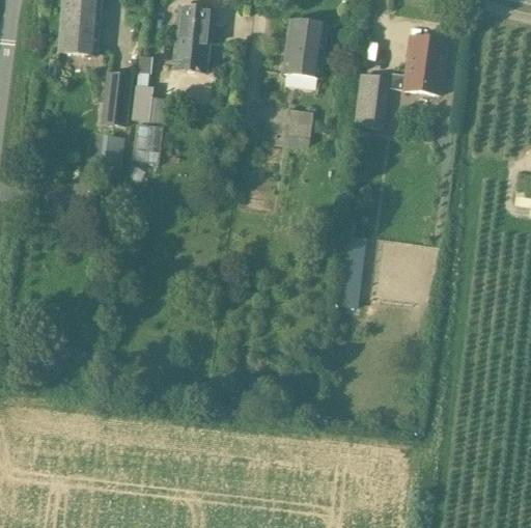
[(63,0),(59,52),(96,55),(101,0),(63,0)]
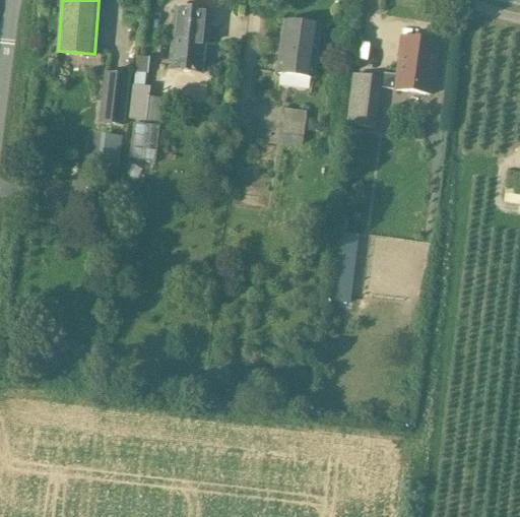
[(208,39),(210,23),(206,23),(208,8),(177,5),(170,67),(202,71),(205,38),(208,39)]
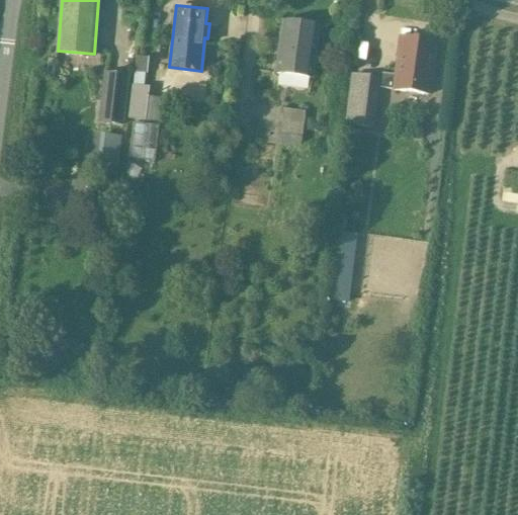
[(283,19),(276,70),(312,75),(319,24),(283,19)]
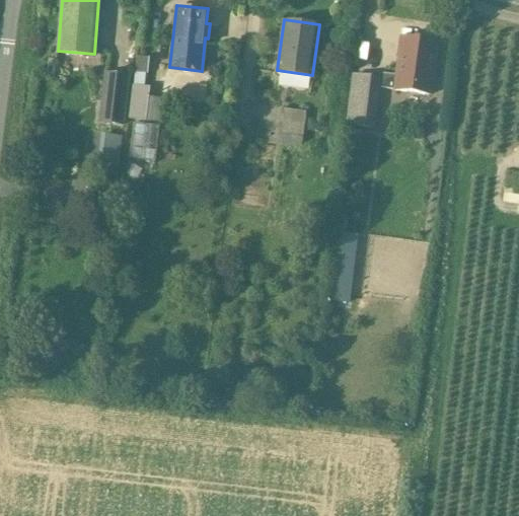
[(380,85),(394,86),(431,91),(438,41),(401,35),(396,71),(379,69),(379,73),(352,71),(347,121),(376,125),(380,85)]
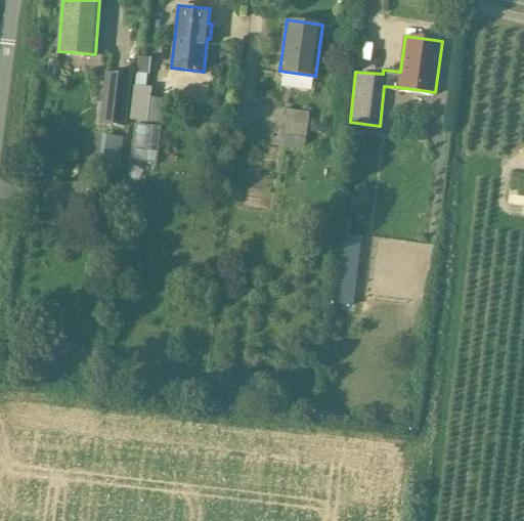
[(137,54),(136,71),(146,72),(148,73),(150,56),(137,54)]
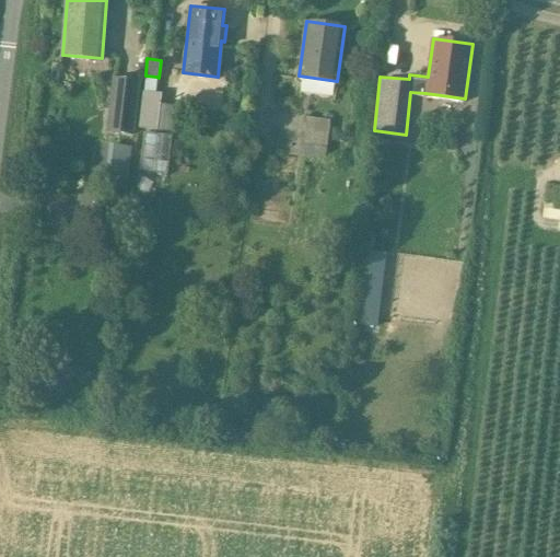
[(142,91),(138,128),(171,131),(174,104),(160,102),(161,92),(154,92),(156,77),(146,76),(143,91),(142,91)]
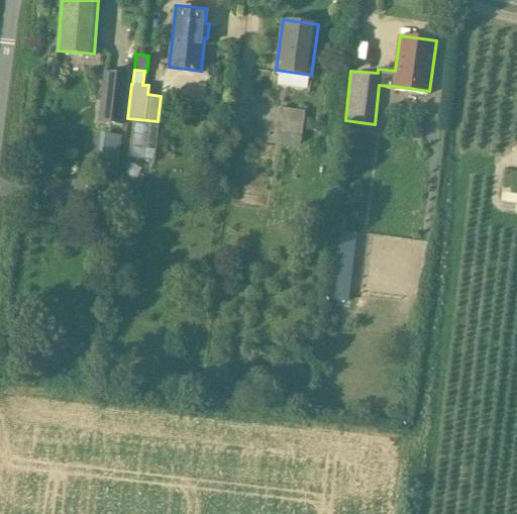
[(96,120),(122,123),(128,74),(102,71),(96,120)]
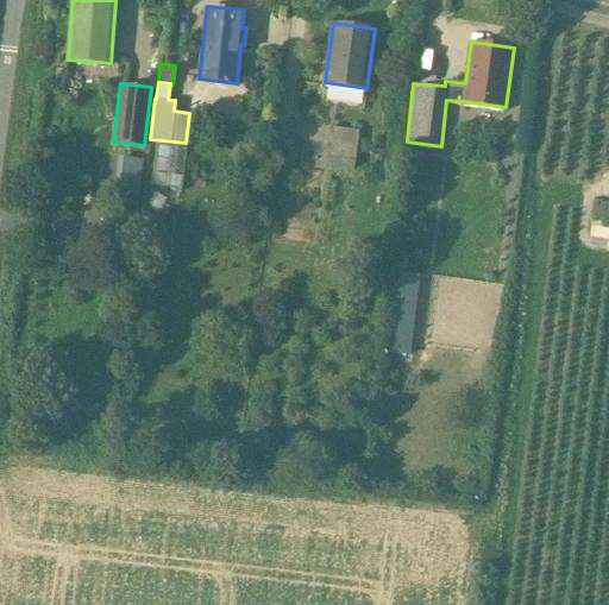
[(359,128),(333,125),(327,169),(355,171),(359,128)]
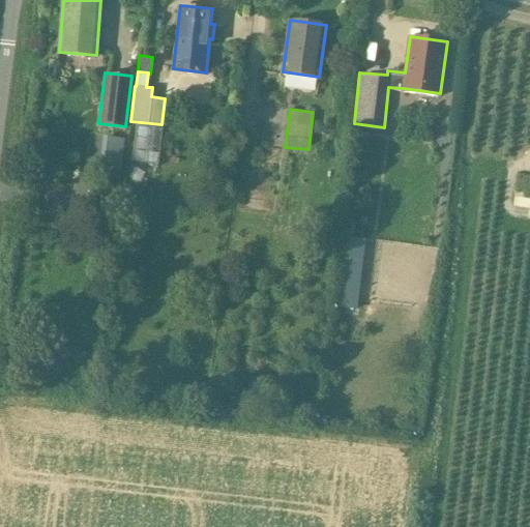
[(529,173),(518,172),(512,204),(529,206),(529,173)]
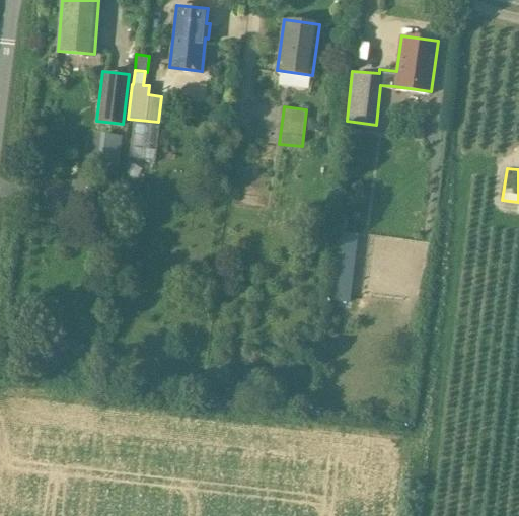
[(348,301),(352,271),(334,269),(329,299),(348,301)]
